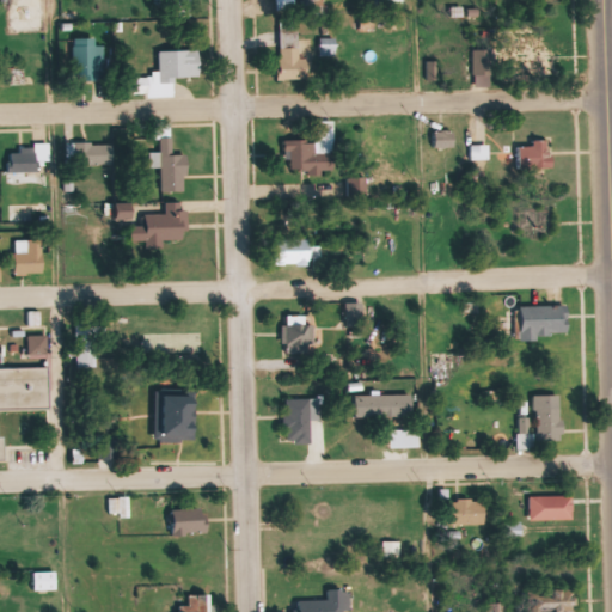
[(308,60),(300,60),(300,37),(280,37),(280,80),(308,80),(308,60)]
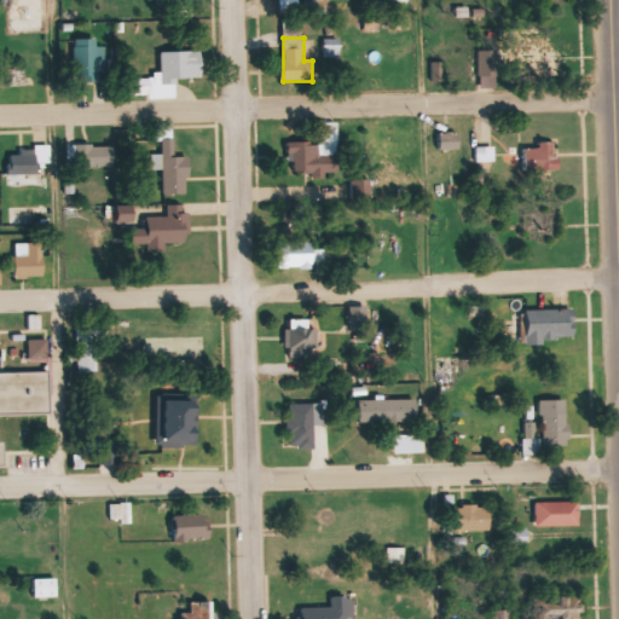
[(103,39),(75,40),(75,84),(104,84),(103,39)]
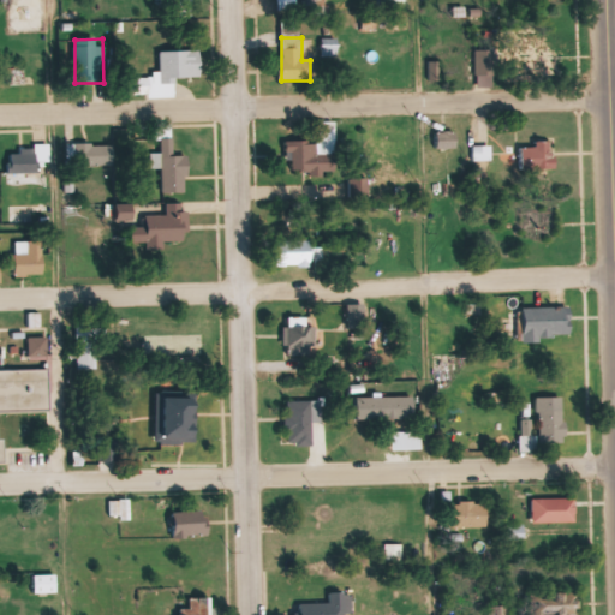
[(339,58),(339,40),(322,40),(322,58),(339,58)]
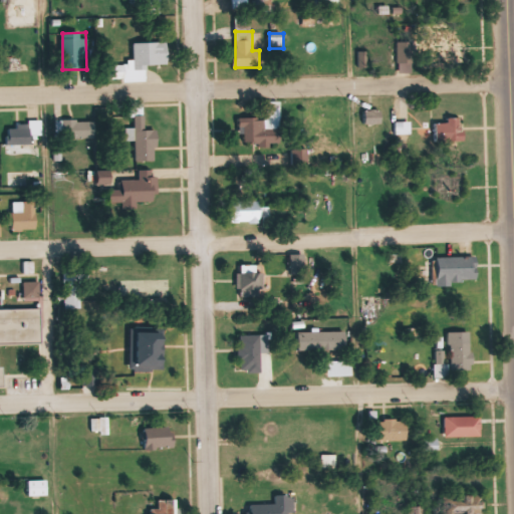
[(459,36),(424,36),(424,63),(459,63),(459,36)]
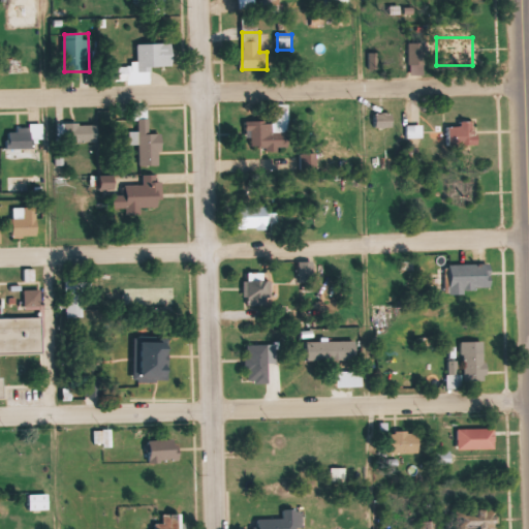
[(152,85),(152,67),(173,67),(173,44),(137,44),(137,64),(124,64),(124,85),(152,85)]
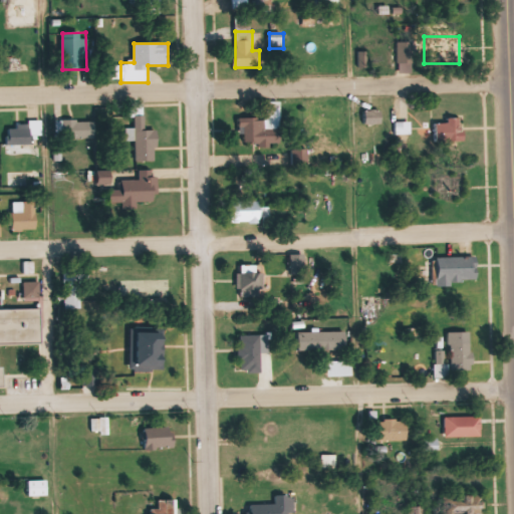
[(399,73),(413,73),(413,44),(399,44),(399,73)]
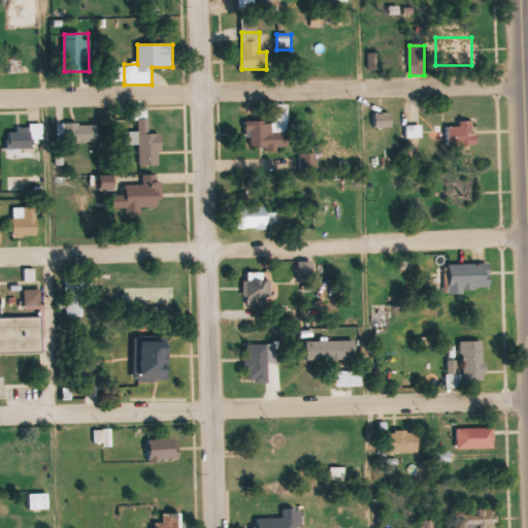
[(248,122),(246,150),(288,151),(290,112),(283,112),(282,123),(248,122)]
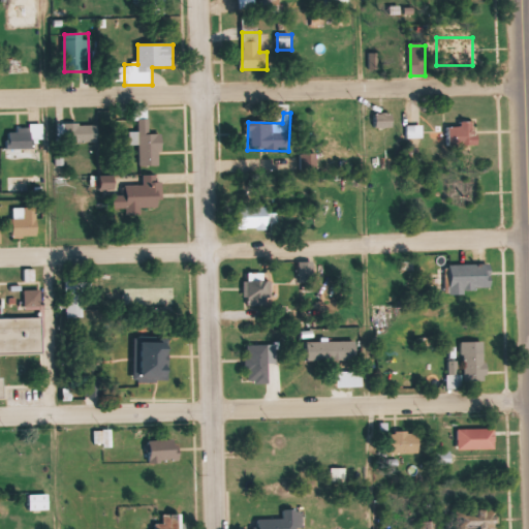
[(393,128),(393,114),(375,114),(375,128),(393,128)]
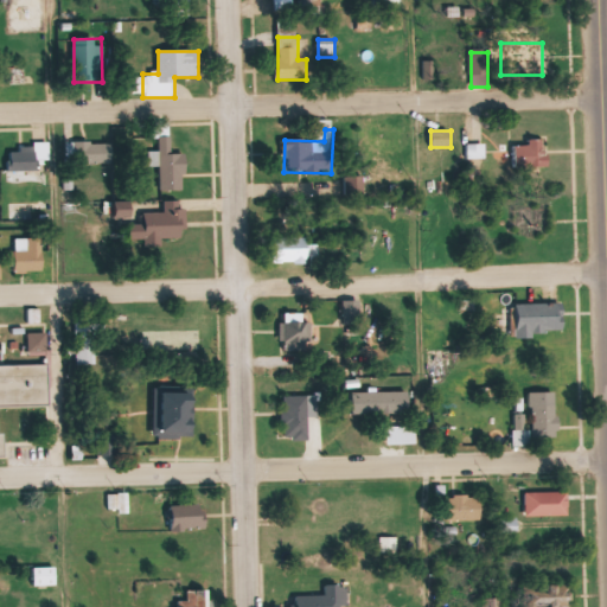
[(185,154),(172,154),(171,135),(154,136),(157,191),(186,190),(185,154)]
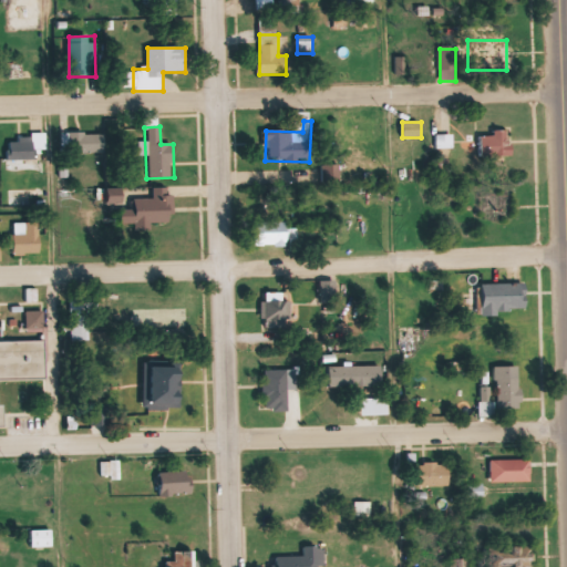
[(512,132),(492,132),(492,135),(482,135),(482,157),(512,157),(512,132)]
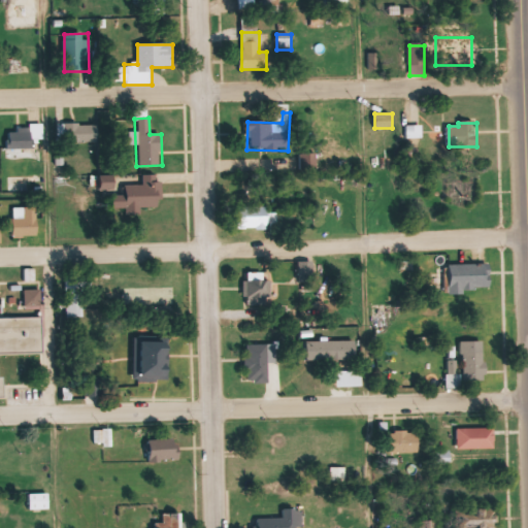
[(8,146),(44,146),(44,125),(30,125),(30,133),(8,133),(8,146)]
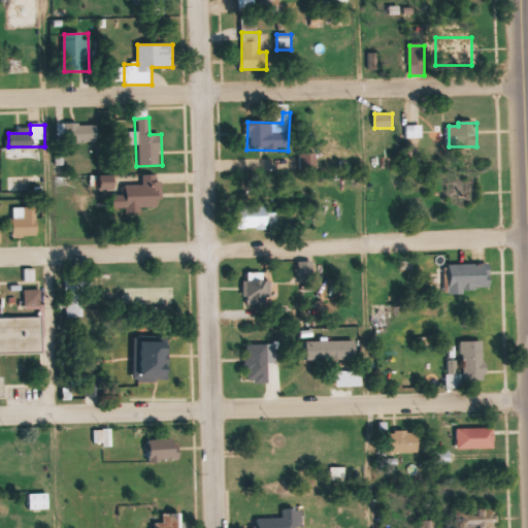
[(98,142),(98,125),(58,125),(58,142),(98,142)]
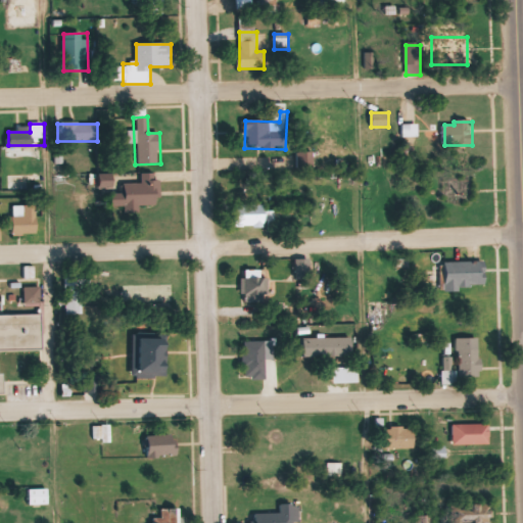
[(419,140),(419,124),(401,124),(401,140),(419,140)]
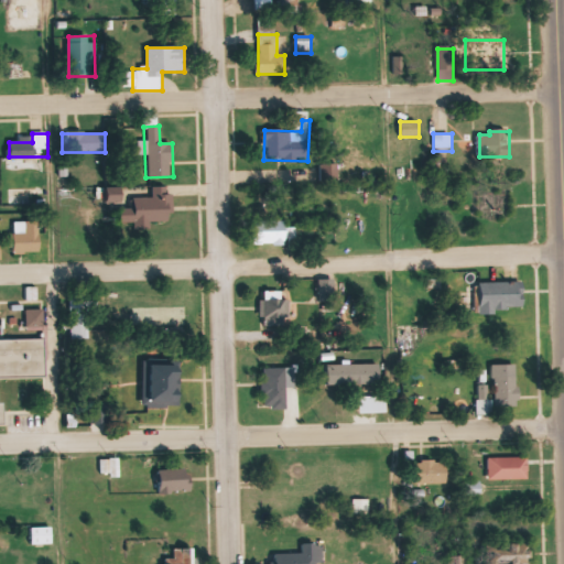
[(322,183),(337,183),(337,164),(322,164),(322,183)]
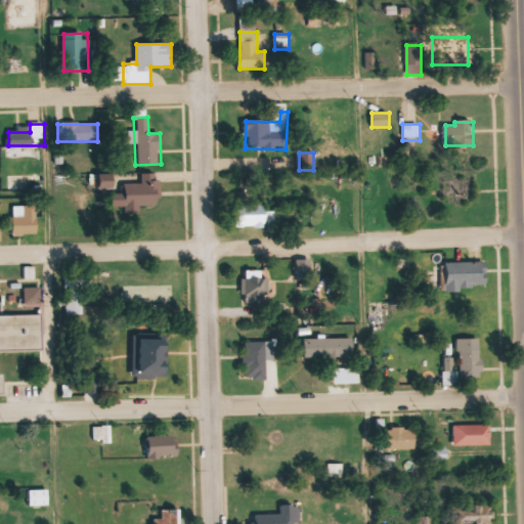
[(99,174),(99,187),(114,187),(114,174),(99,174)]
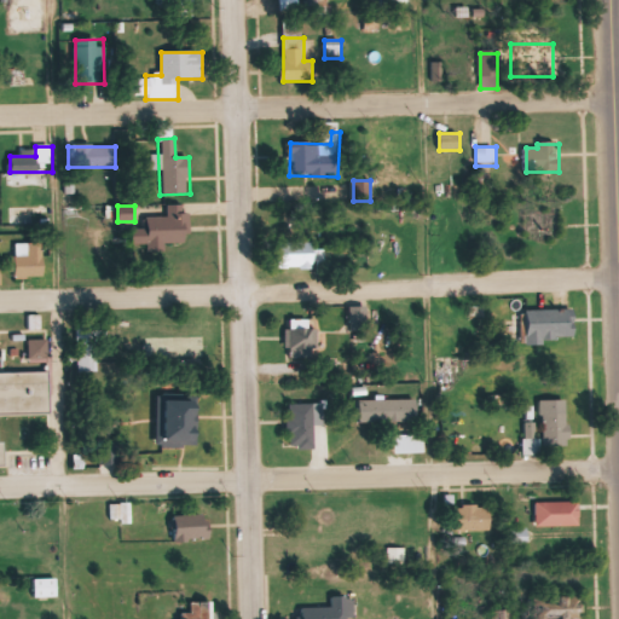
[(166,252),(166,243),(187,243),(187,206),(167,206),(167,218),(144,218),(144,252),(166,252)]
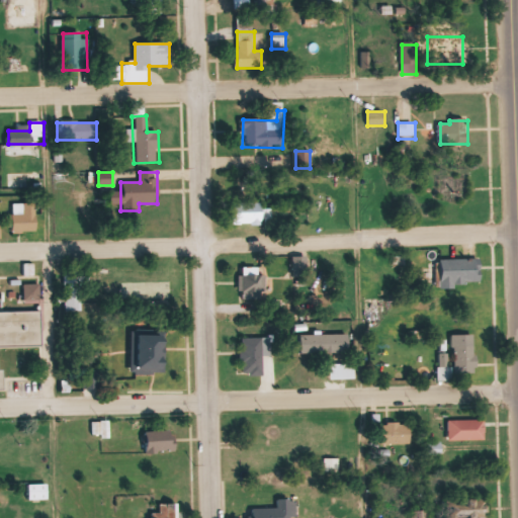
[(42,189),(41,173),(28,174),(28,190),(42,189)]
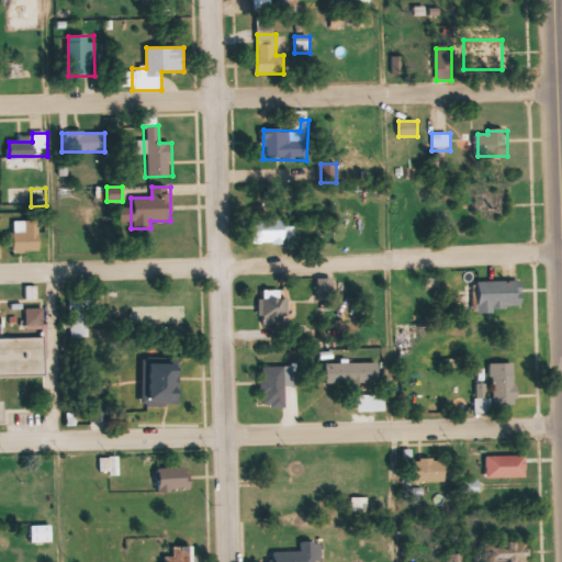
[(478,217),(510,217),(510,193),(478,193),(478,217)]
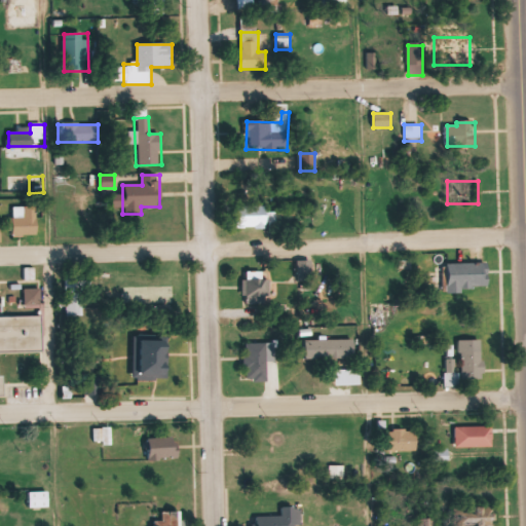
[(240,207),(240,228),(266,228),(266,207),(240,207)]
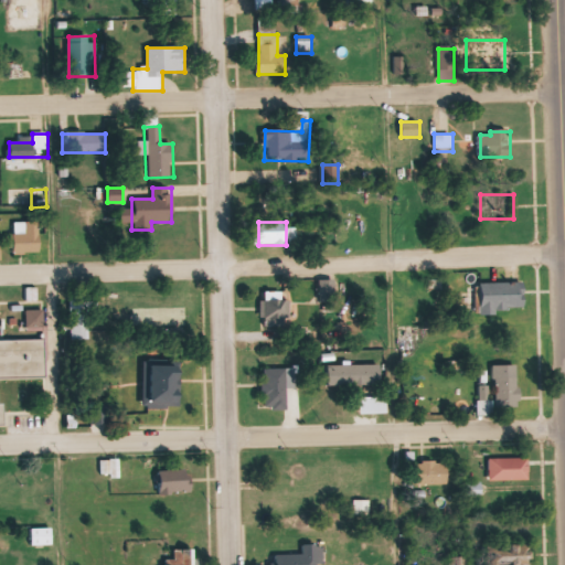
[(14,253),(40,253),(40,223),(14,223),(14,253)]
